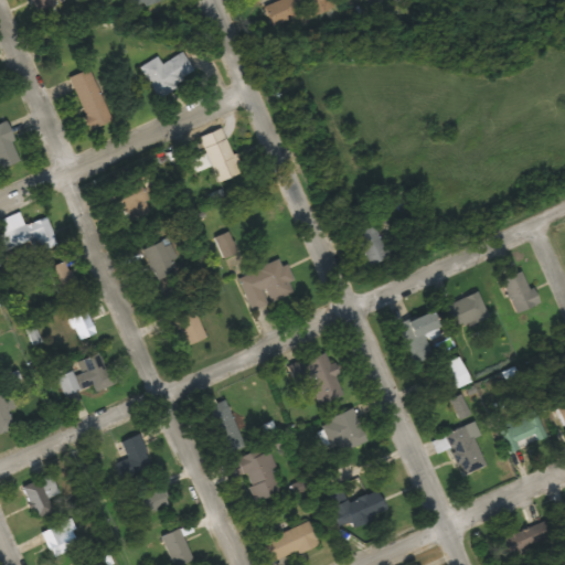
[(32,0),(39,12),(56,4),(53,0),(32,0)]
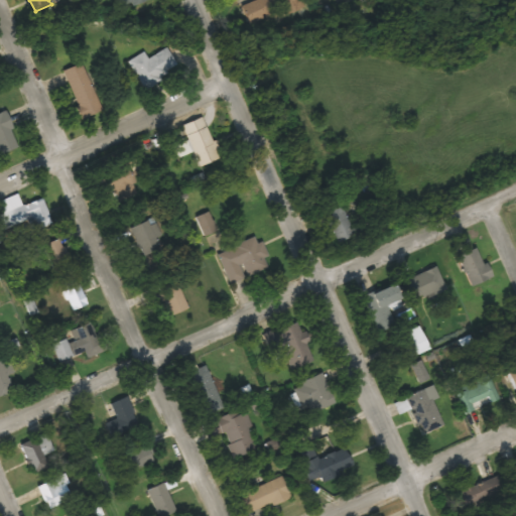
[(146,2),(145,0),(122,0),(125,8),(146,2)]
